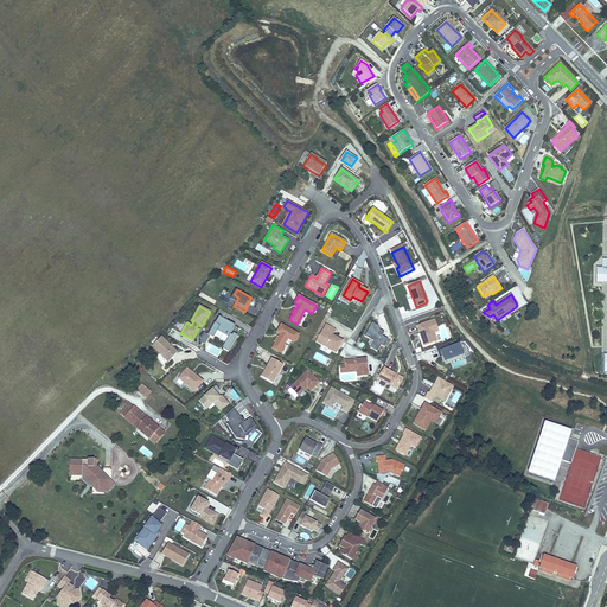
[(213,323),(208,334),(209,334),(212,337),(216,331),(228,337),(222,347),(228,351),(237,336),(232,333),(231,334),(229,334),(232,330),(234,327),(235,326),(218,317),(215,323),(213,323)]
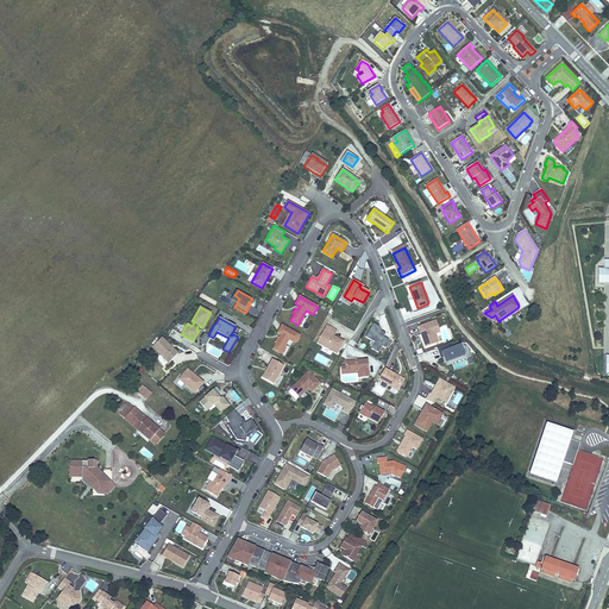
[(435,320),(418,326),(426,346),(438,341),(435,333),(434,330),(439,327),(435,320)]
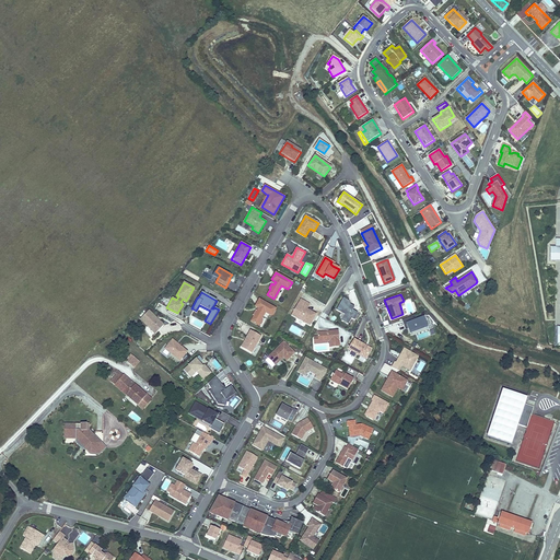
[(343,298),(336,310),(345,315),(341,321),(348,324),(351,318),(354,321),(358,314),(357,313),(352,310),(354,306),(354,305),(351,304),(350,304),(349,301),(343,298)]
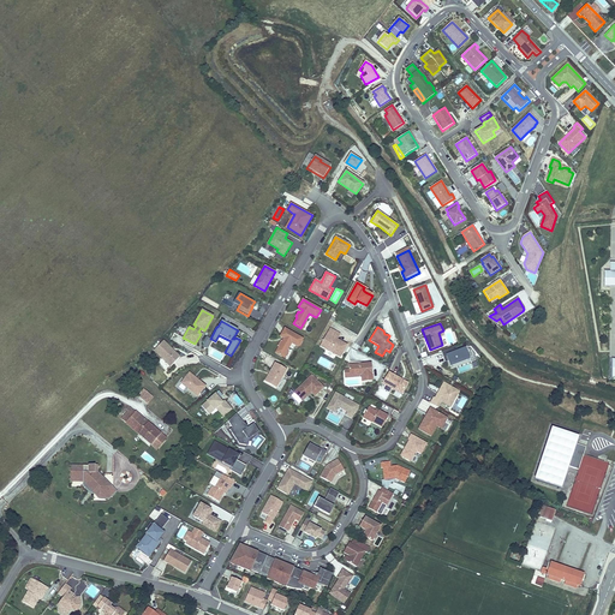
[(329,328),(320,345),(340,357),(347,345),(336,339),(340,334),(329,328)]
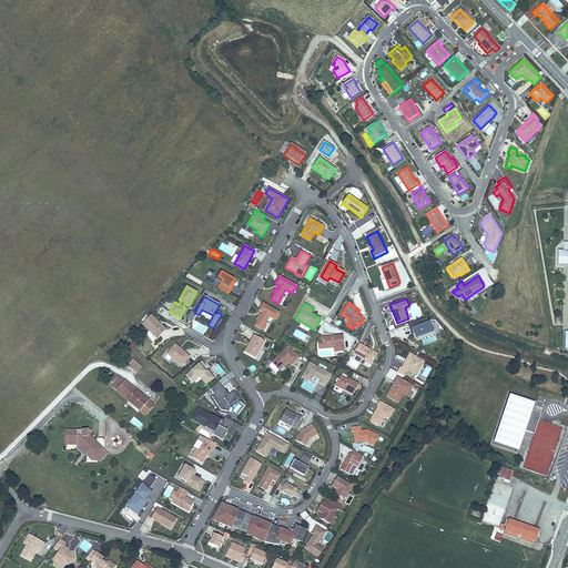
[(280,313),(263,304),(259,311),(263,313),(262,316),(260,315),(256,320),(257,321),(255,326),(262,330),(270,317),(275,321),(280,313)]
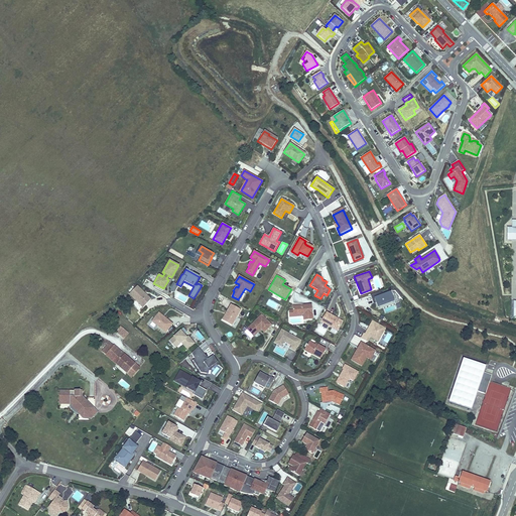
[(136,286),(129,294),(143,307),(150,299),(136,286)]
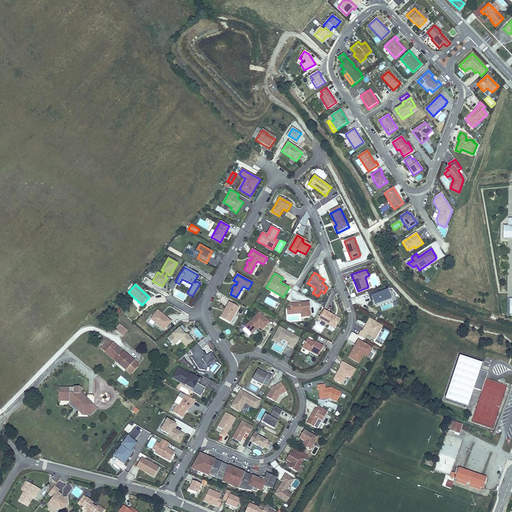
[(379,289),(368,293),(369,297),(372,297),(375,304),(391,298),(387,290),(381,292),(379,289)]
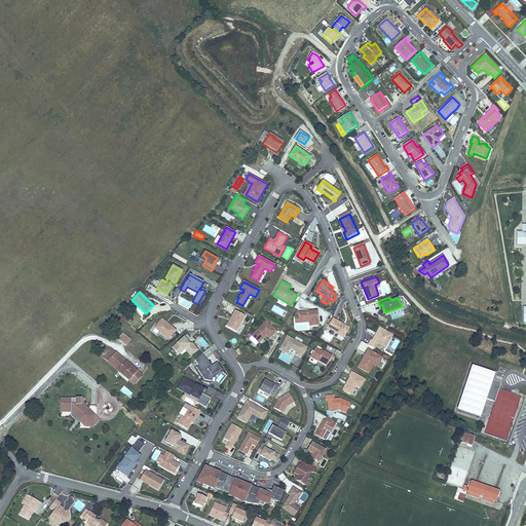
[(178,304),(189,309),(192,303),(181,298),(178,304)]
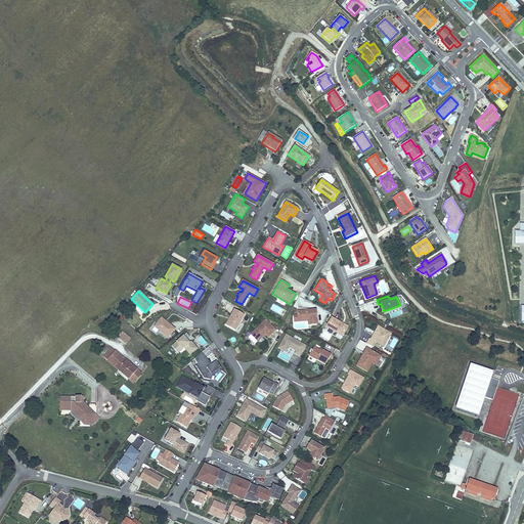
[(244,314),(234,309),(225,324),(235,331),(244,314)]
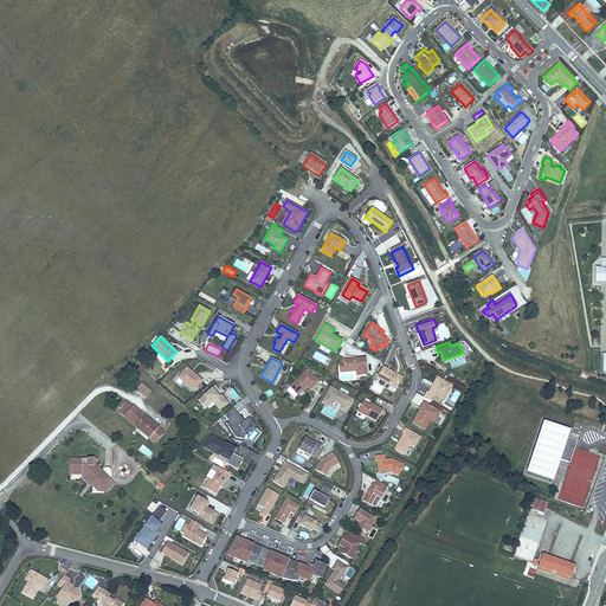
[(366,359),(343,360),(345,365),(345,371),(354,369),(356,369),(356,376),(367,375),(366,359)]
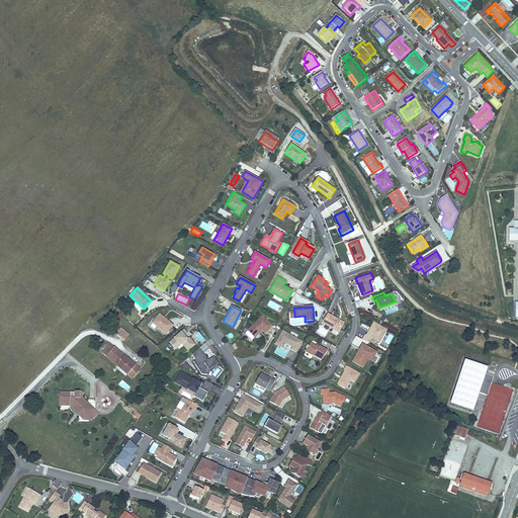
[(159,314),(152,323),(166,334),(173,325),(159,314)]
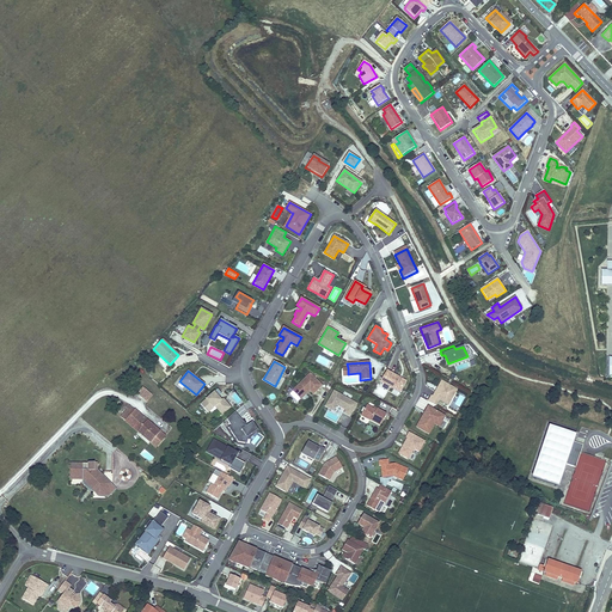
[(399,393),(407,381),(386,371),(380,381),(399,393)]
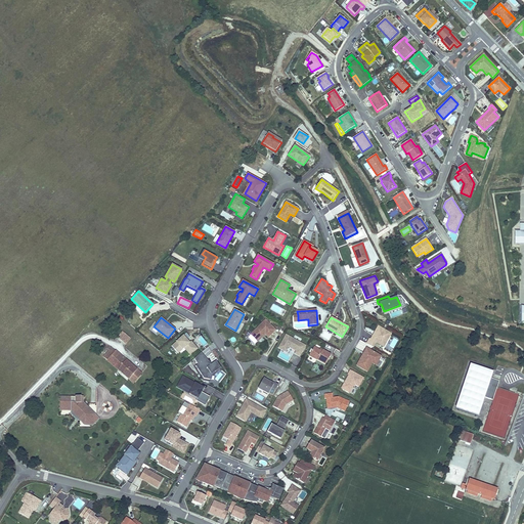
[(265,320),(251,335),(257,341),(262,336),(261,336),(264,333),(265,334),(267,337),(274,331),(265,320)]
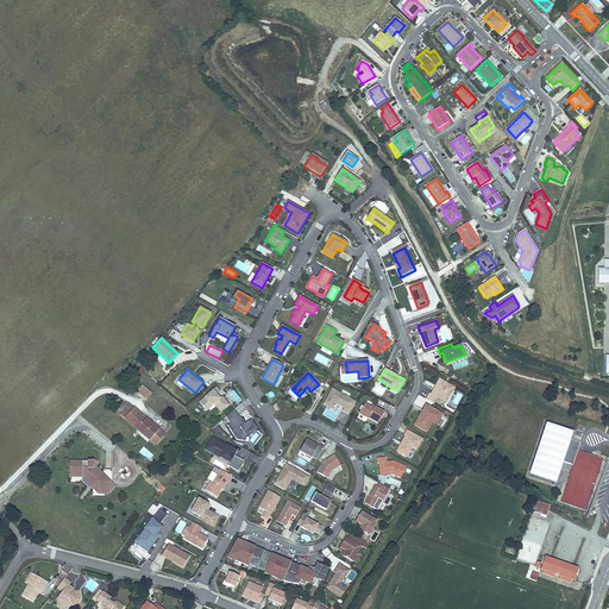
[(429,394),(426,400),(433,403),(437,399),(441,401),(445,394),(450,397),(454,388),(439,380),(431,394),(429,394)]
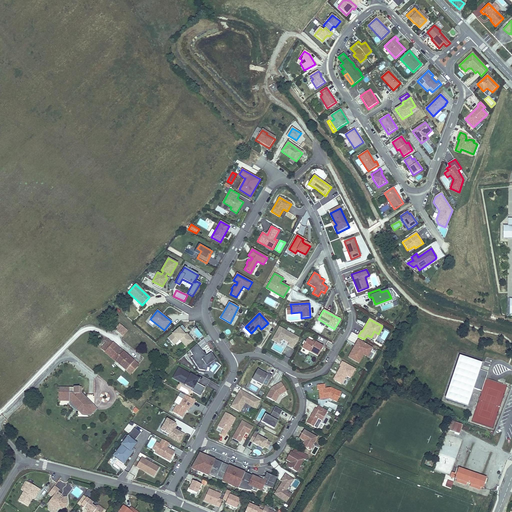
[(318,324),(314,329),(319,333),(323,328),(318,324)]
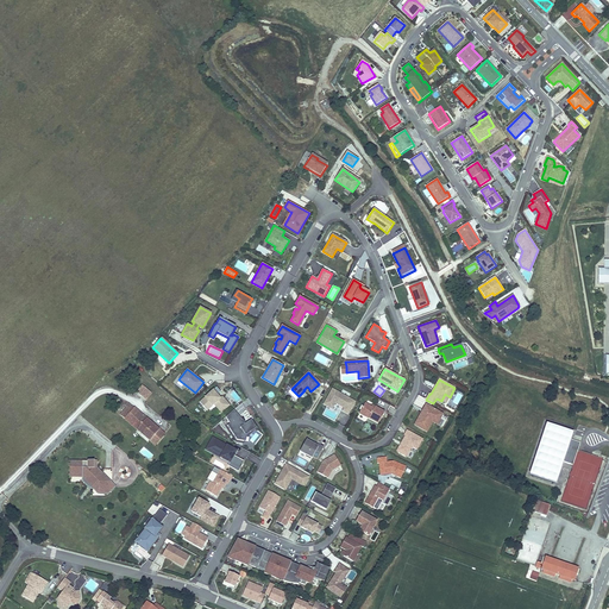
[(151,394),(143,387),(138,393),(146,401),(151,394)]
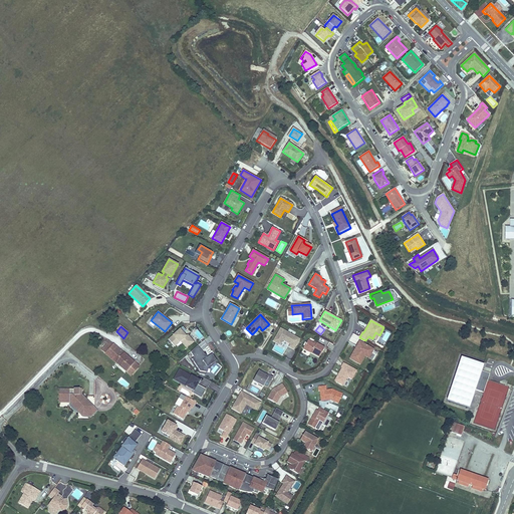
[(183,326),(168,338),(174,345),(180,340),(187,347),(193,341),(187,334),(186,335),(183,332),(186,330),(183,326)]
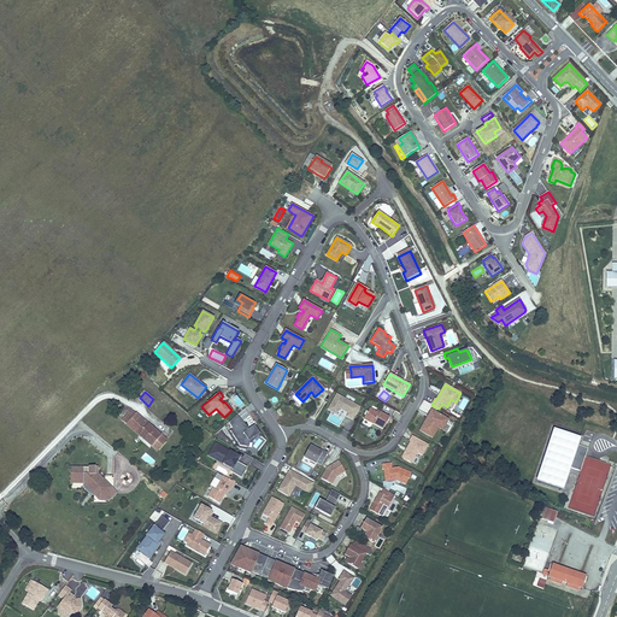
[(359,407),(336,394),(328,410),(336,415),(340,409),(348,413),(346,417),(352,419),(359,407)]
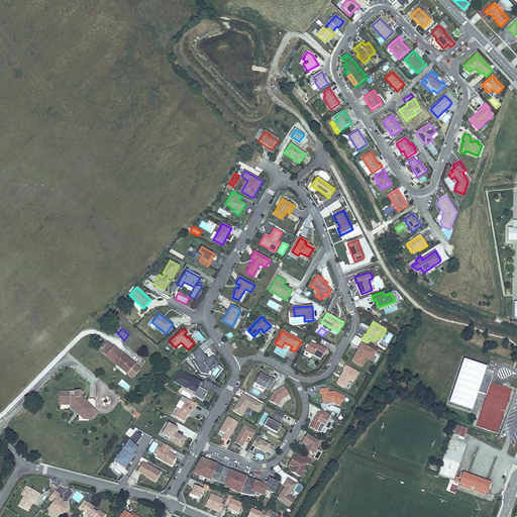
[(198,331),(195,334),(201,341),(204,338),(198,331)]
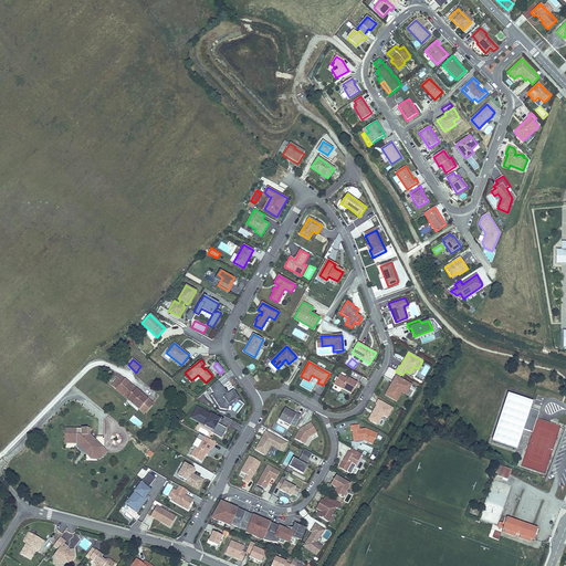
[(426,377),(429,367),(421,364),(418,374),(426,377)]
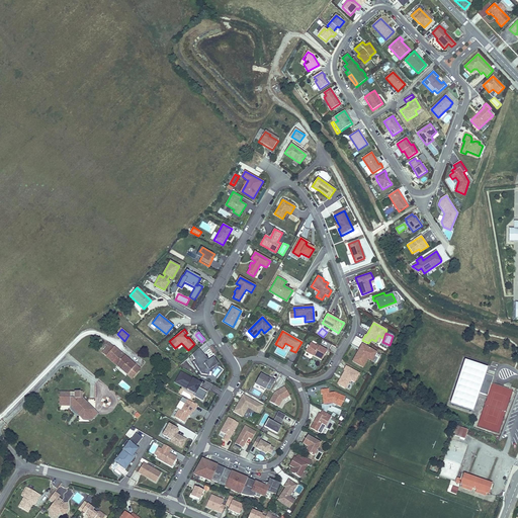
[(327,351),(319,346),(318,347),(316,346),(310,343),(306,351),(322,360),(327,351)]
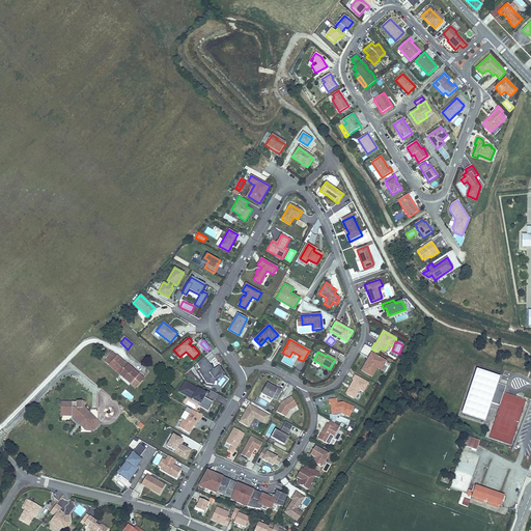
[(108,366),(118,375),(128,365),(116,356),(112,353),(104,362),(108,365),(108,366)]
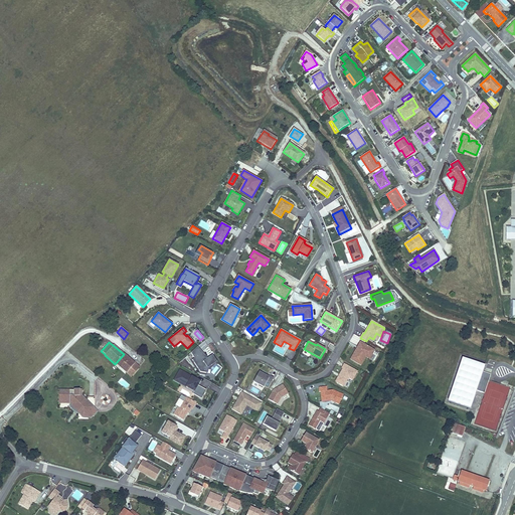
[(212,342),(208,345),(213,352),(217,349),(212,342)]
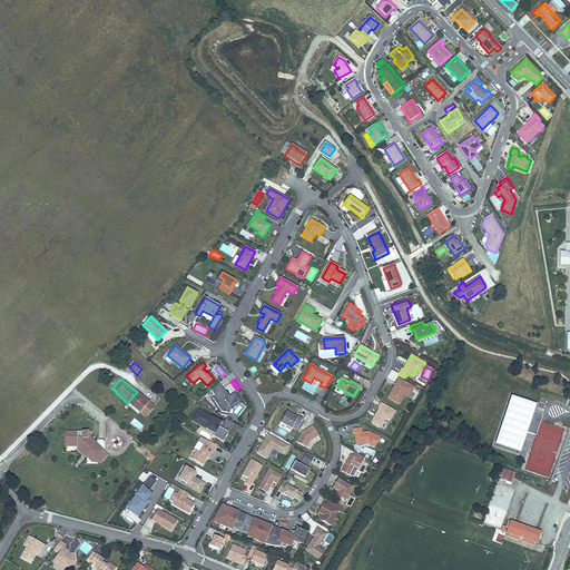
[(415,387),(399,379),(395,384),(400,386),(399,387),(394,385),(387,397),(400,405),(404,395),(409,399),(415,387)]
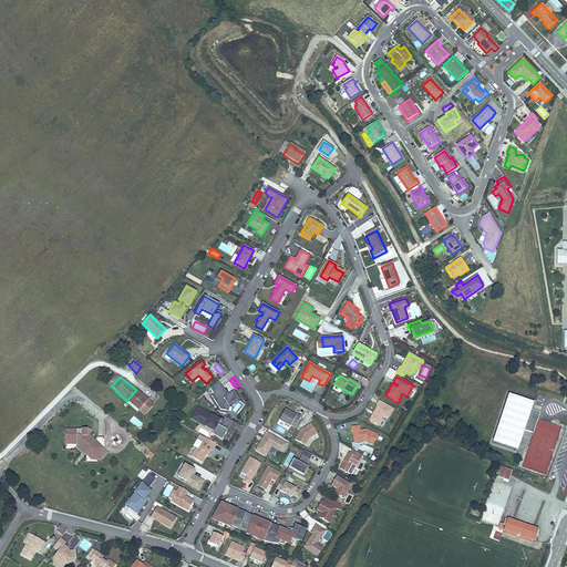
[(216,382),(209,388),(214,394),(212,395),(220,409),(227,410),(228,404),(236,398),(232,391),(227,394),(225,395),(222,389),(223,389),(216,382)]
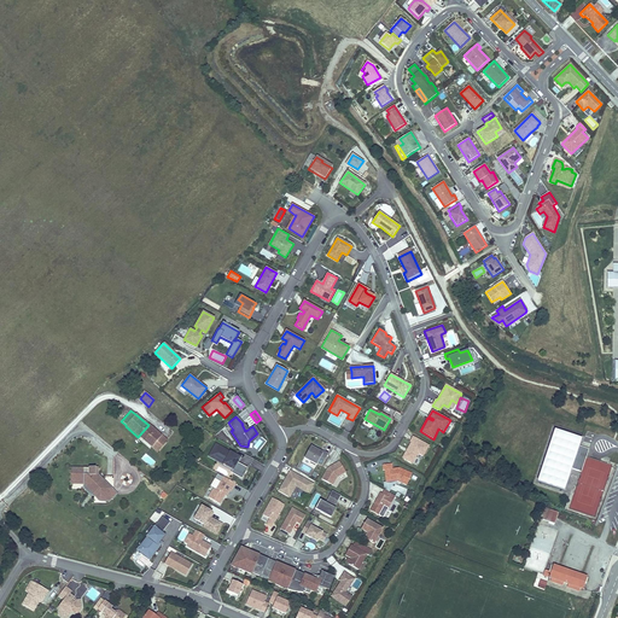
[(168,442),(149,425),(138,437),(157,454),(168,442)]
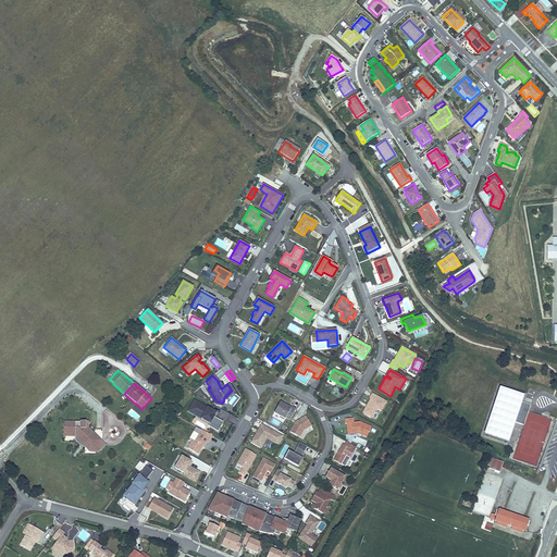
[(522,403),(524,396),(500,388),(485,434),(508,442),(515,422),(524,425),(531,406),(522,403)]
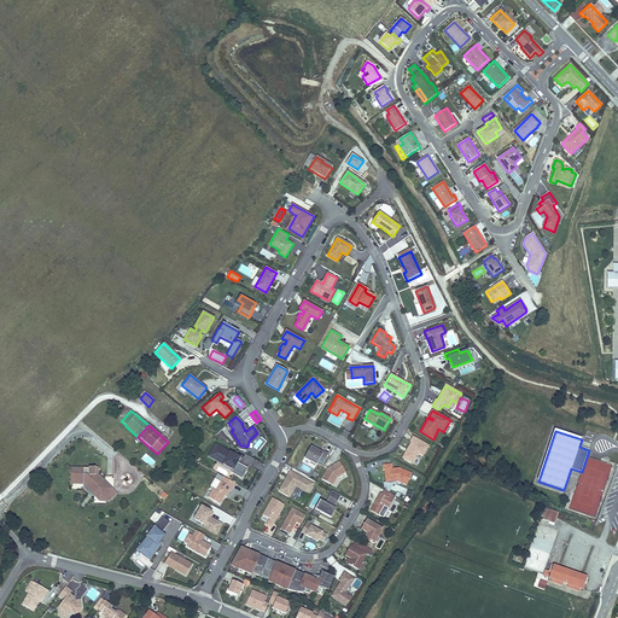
[(258,435),(251,445),(260,452),(267,441),(258,435)]
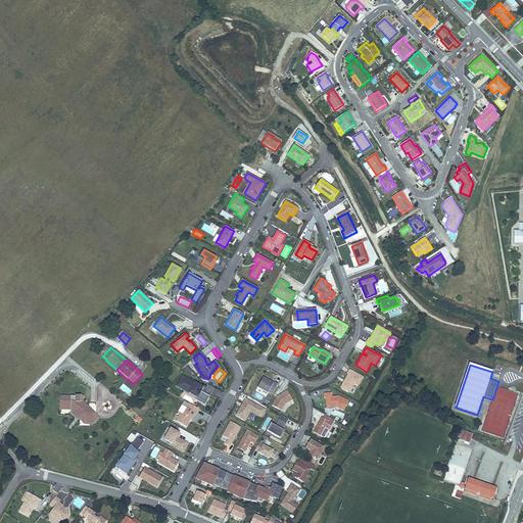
[(362,377),(348,369),(346,373),(347,374),(340,386),(348,391),(353,383),(357,385),(362,377)]
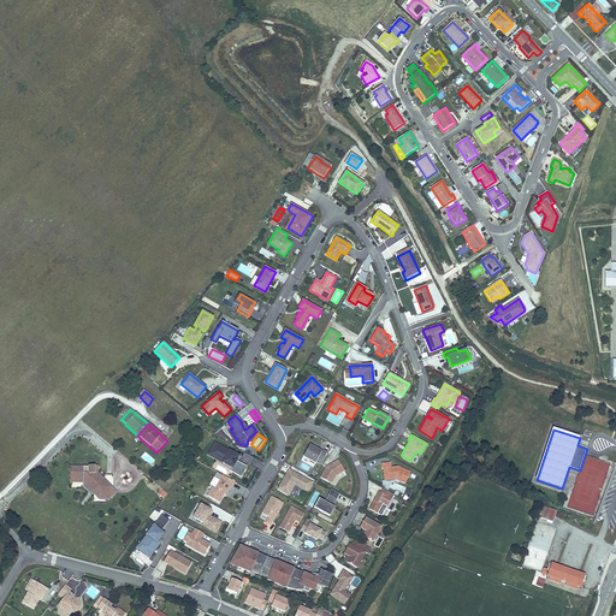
[(214,443),(209,452),(214,456),(214,457),(223,462),(225,458),(234,465),(231,468),(230,471),(241,477),(247,467),(236,461),(237,458),(235,456),(236,455),(214,443)]
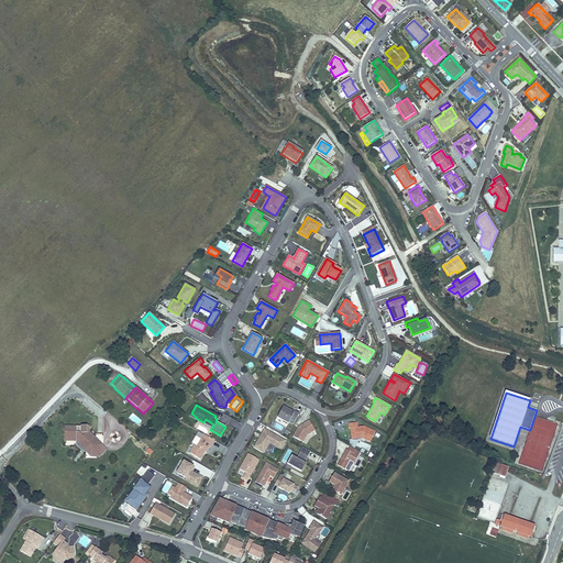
[(294,414),(283,407),(277,417),(288,423),(289,421),(293,423),(298,414),(295,411),(294,414)]
